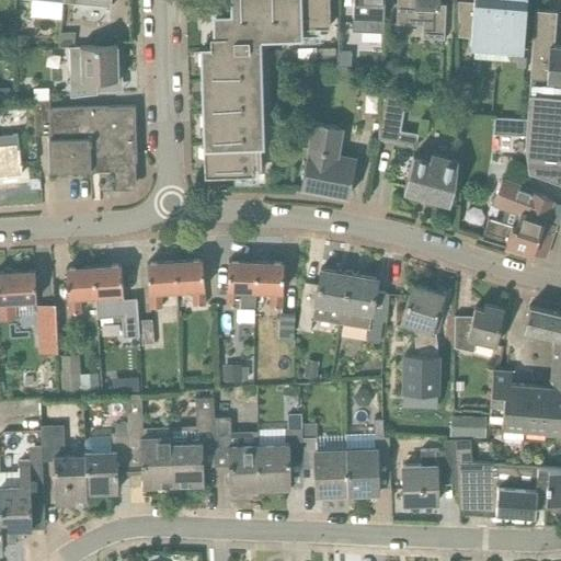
[(261,37),(298,37),(320,36),(320,26),(330,26),(329,0),(232,0),(233,15),(224,15),(224,24),(215,24),(216,34),(209,34),(209,48),(203,48),(203,52),(210,50),(210,61),(203,61),(204,82),(210,82),(212,93),(204,93),(205,114),(212,114),(213,124),(203,125),(203,145),(213,145),(213,156),(203,156),(204,176),(253,174),(253,169),(261,168),(261,145),(263,145),(261,37)]
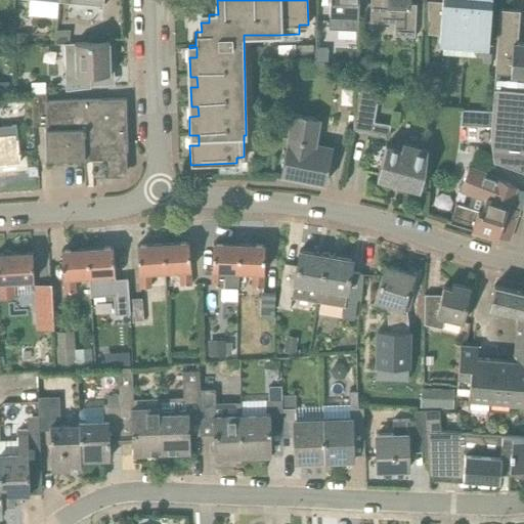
[(358,0),(330,0),(329,30),(357,31),(357,30),(358,0)]
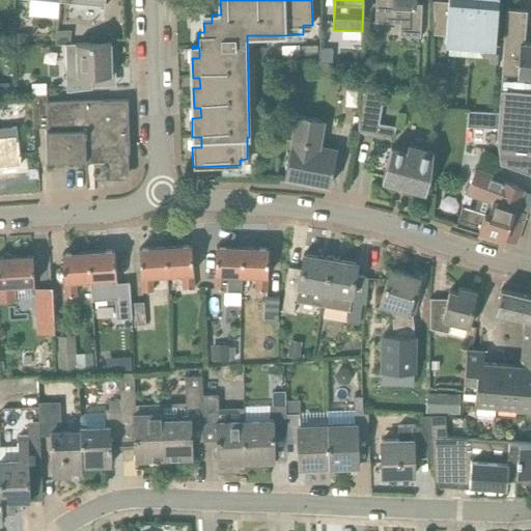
[(421,24),(421,4),(416,4),(415,0),(375,0),(374,23),(399,24),(399,37),(421,37),(421,24)]
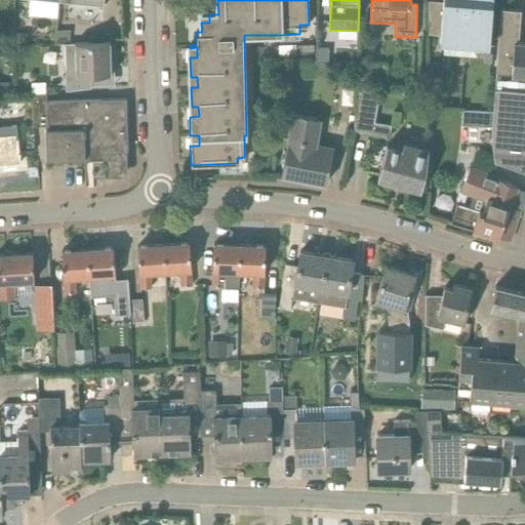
[(440,44),(465,46),(468,0),(443,0),(443,2),(429,1),(429,35),(441,36),(440,44)]
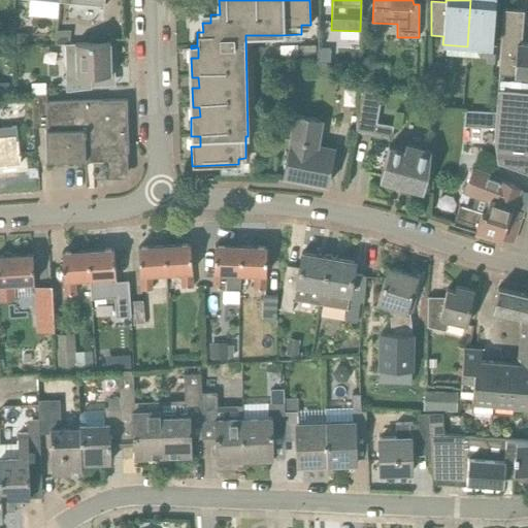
[(495,0),(470,0),(467,46),(492,48),(495,0)]
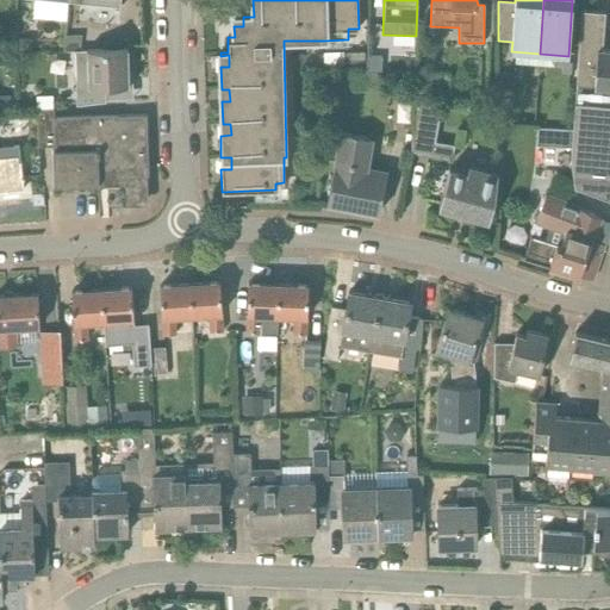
[(574,111),(573,131),(572,148),(571,160),(574,188),(609,200),(609,50),(603,50),(605,12),(582,11),(579,49),(574,111)]
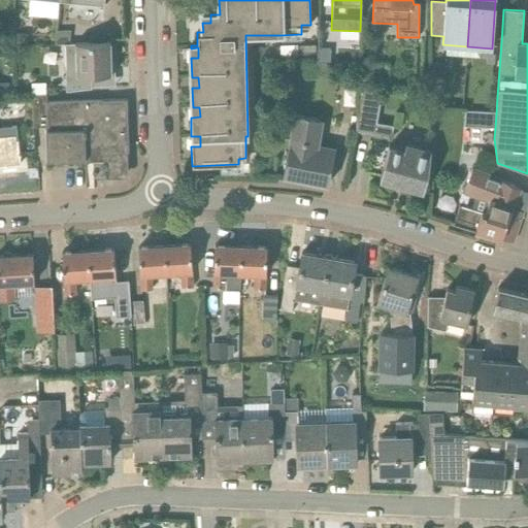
[(65,44),(70,44),(70,31),(56,31),(56,44),(65,44)]
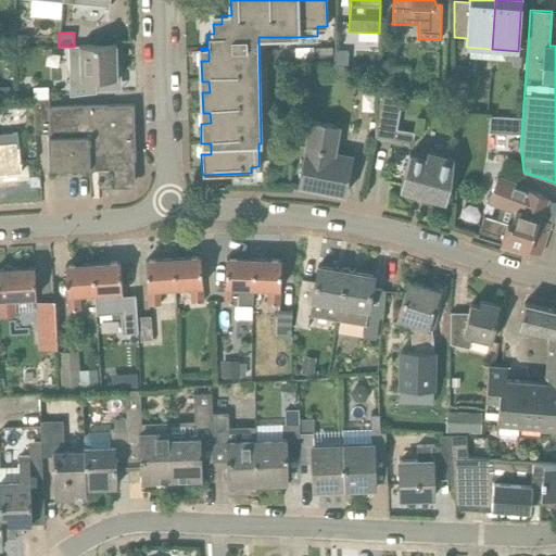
[(28,36),(17,35),(16,47),(27,48),(28,36)]
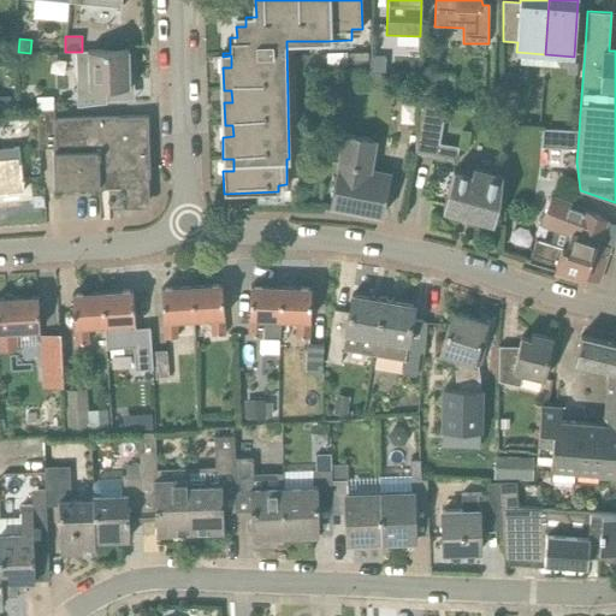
[(106,88),(130,87),(130,49),(82,52),(76,52),(77,107),(107,102),(106,88)]
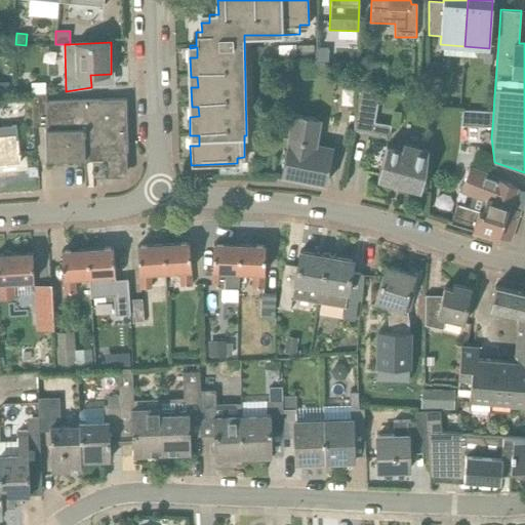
[(296,46),(296,54),(314,54),(314,46),(296,46)]
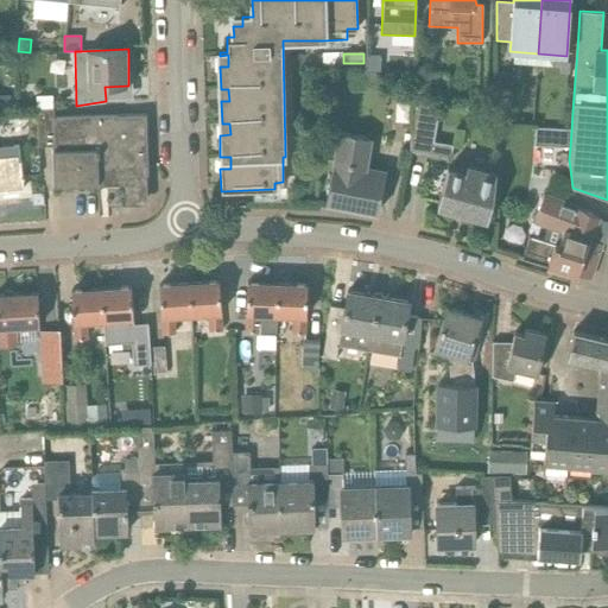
[(365,73),(380,73),(380,58),(365,57),(365,73)]
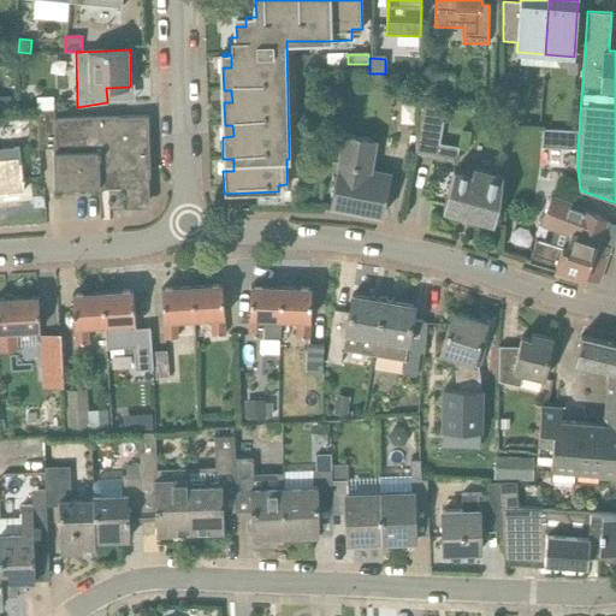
[(503,90),(517,90),(519,75),(504,75),(503,90)]
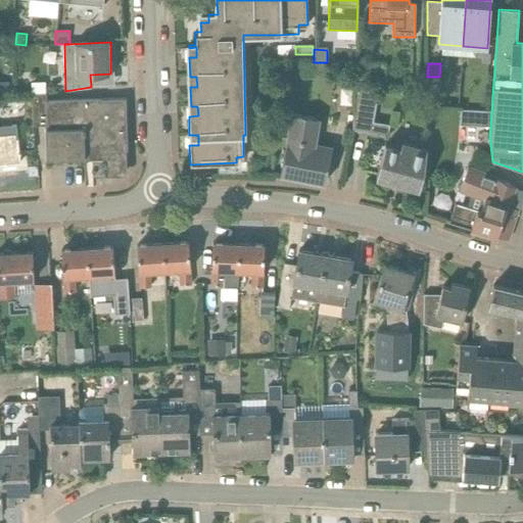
[(355,66),(355,80),(370,81),(370,66),(355,66)]
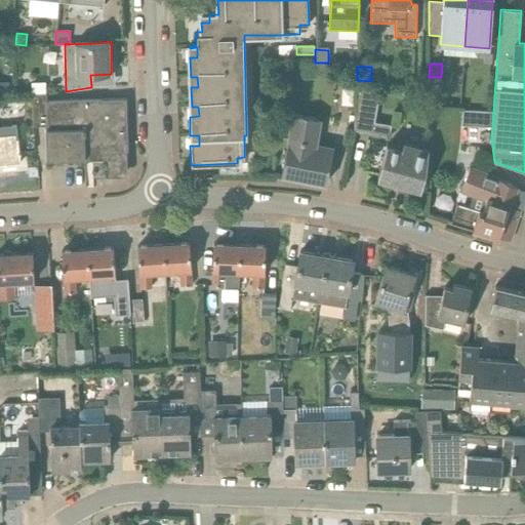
[(8,83),(0,83),(0,95),(9,95),(8,83)]
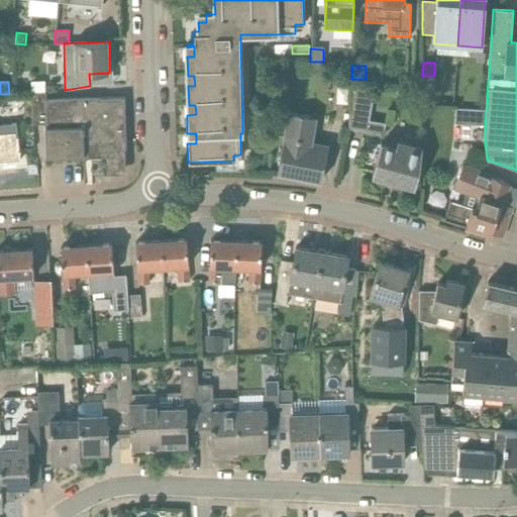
[(31,93),(44,93),(44,82),(31,82),(31,93)]
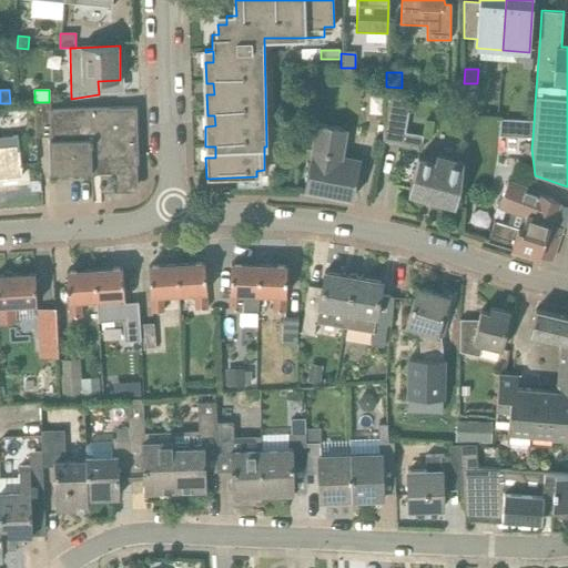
[(409,101),(385,97),(383,140),(421,148),(423,135),(405,132),(409,101)]
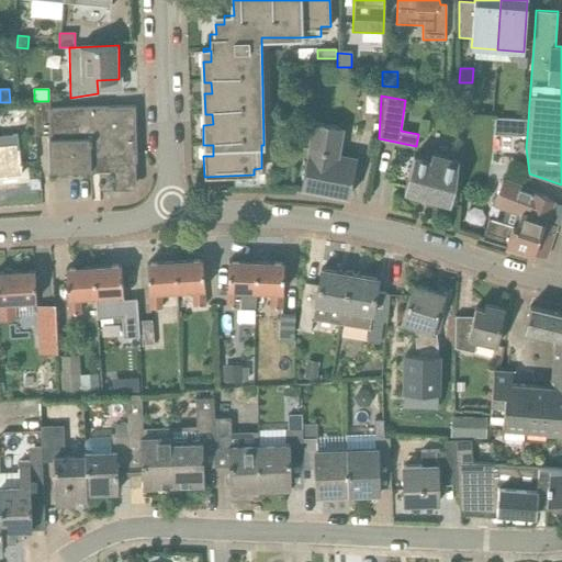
[(34,102),(35,135),(48,135),(49,171),(91,169),(91,168),(123,167),(123,161),(137,161),(135,105),(49,109),(49,101),(34,102)]
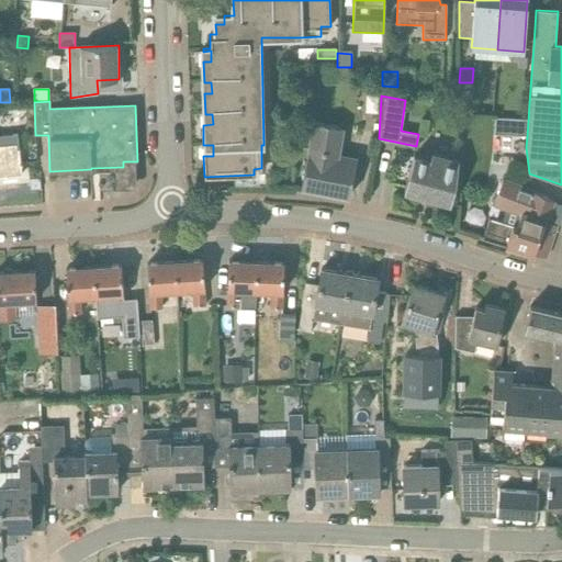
[(494,134),(527,136),(528,121),(495,119),(494,134)]
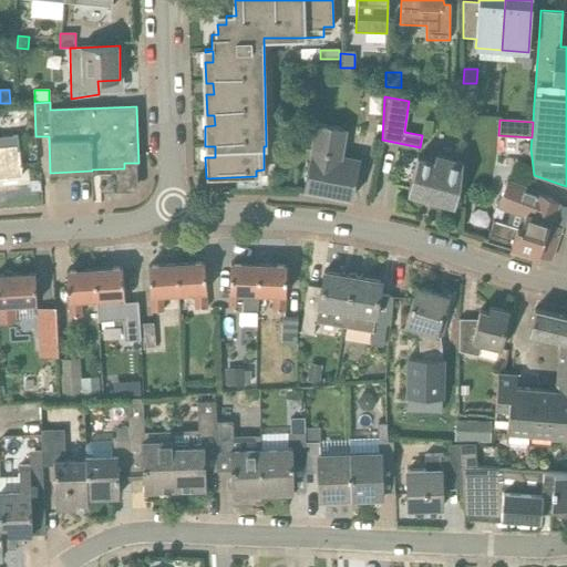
[(303,189),(352,199),(358,158),(342,156),(347,130),(316,124),(303,189)]
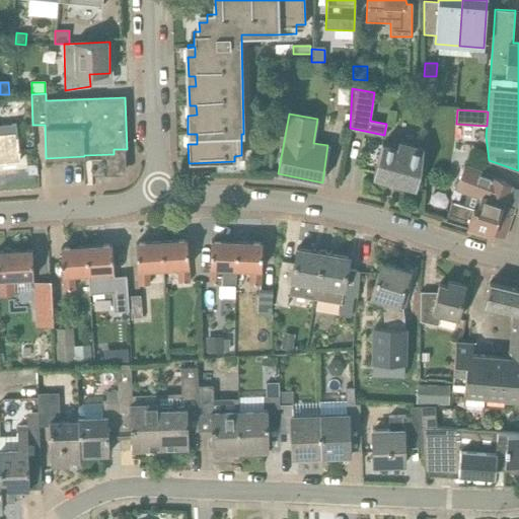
[(0,163),(19,162),(16,125),(0,126),(0,163)]
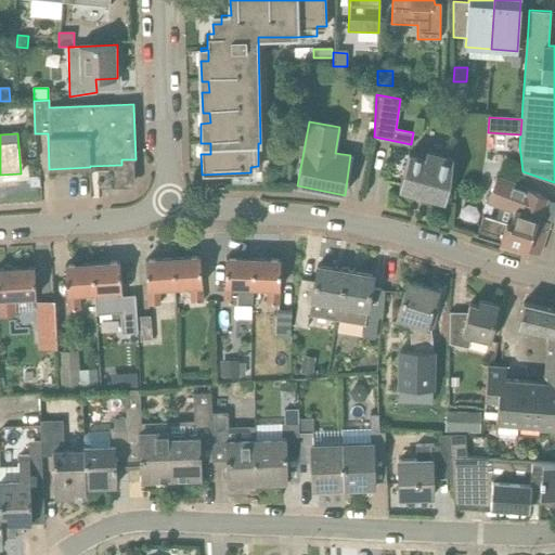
[(410,153),(407,167),(399,189),(444,202),(452,158),(426,152),(425,157),(410,153)]
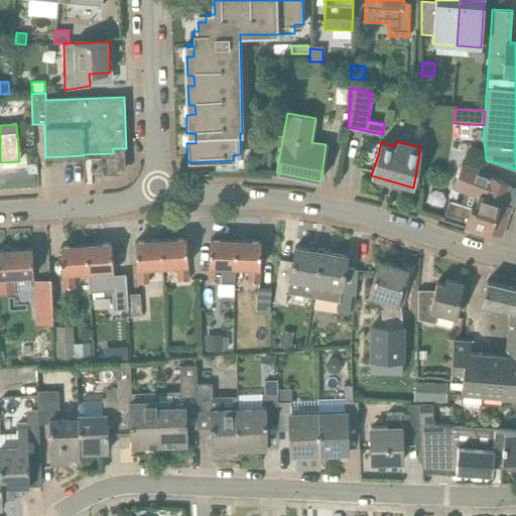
[(453,189),(475,199),(472,208),(448,200),(442,219),(501,237),(510,214),(512,209),(501,205),(509,182),(462,164),(455,185),(453,189)]
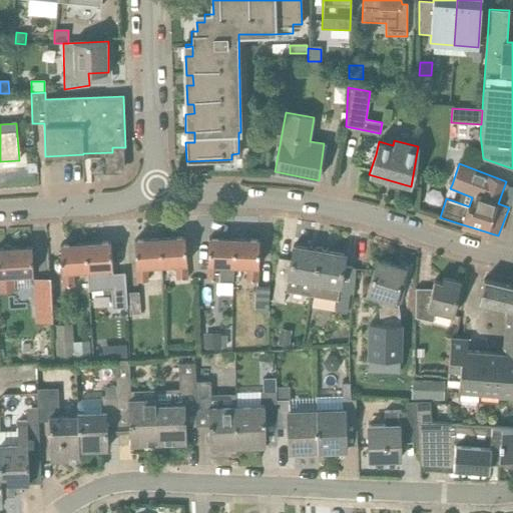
[(151,258),(152,264),(153,267),(158,274),(164,278),(172,280),(180,279),(187,276),(193,270),(196,263),(196,254),(194,246),(189,240),(182,236),(174,234),(166,235),(159,239),(155,244),(152,250),(151,258)]
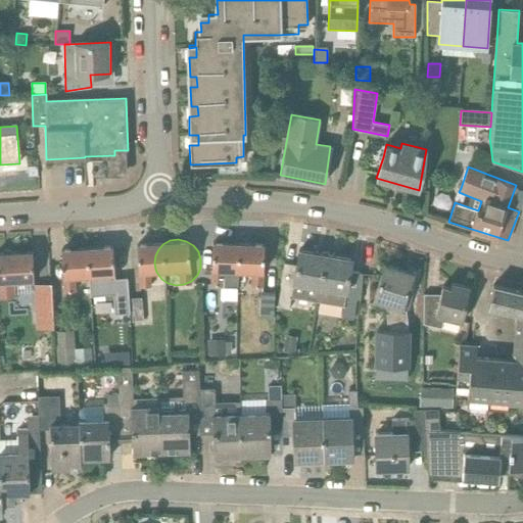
[(222,272),(237,273),(238,244),(212,243),(209,284),(221,285),(222,272)]
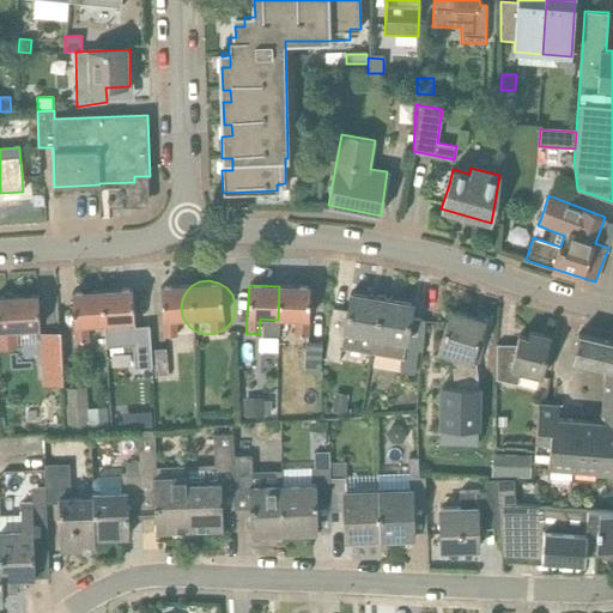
[(175,319),(183,319),(182,315),(181,308),(182,299),(186,292),(190,286),(161,287),(163,338),(176,337),(175,319)]
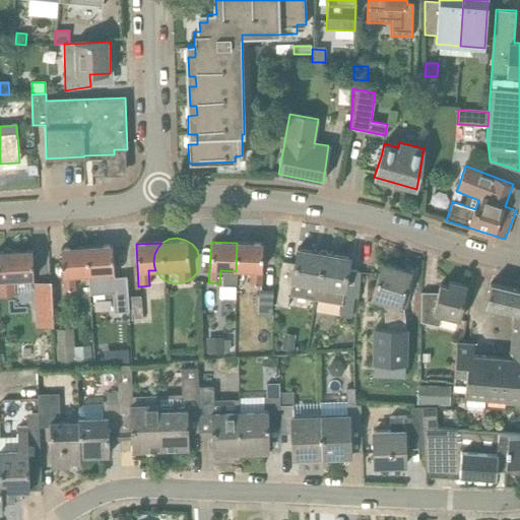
[(237,243),(236,271),(249,272),(248,285),(258,285),(262,244),(237,243)]
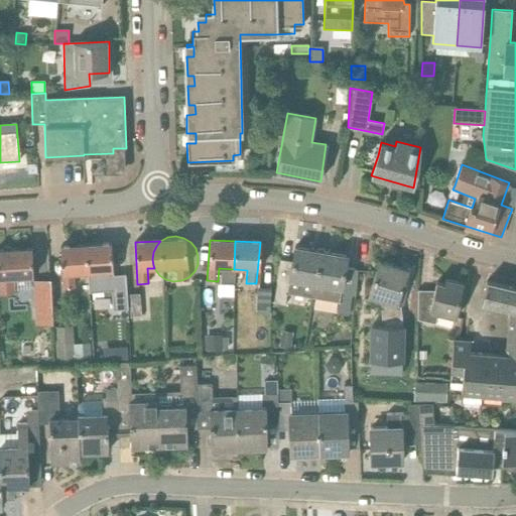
[(86,245),(88,269),(102,269),(102,284),(113,283),(111,244),(86,245)]
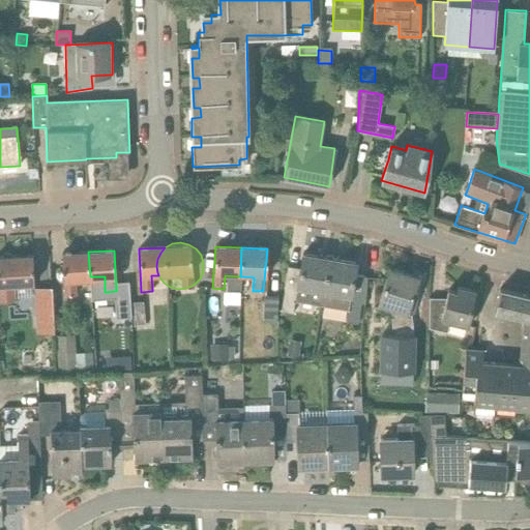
[(88,252),(62,254),(63,294),(76,294),(76,277),(90,276),(88,252)]
